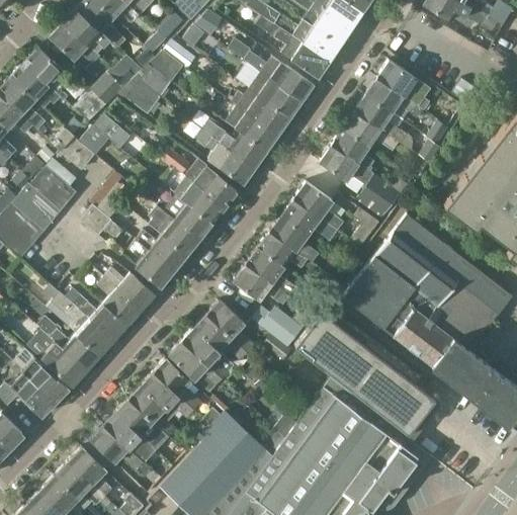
[(0,0),(0,9),(8,0),(0,0)]
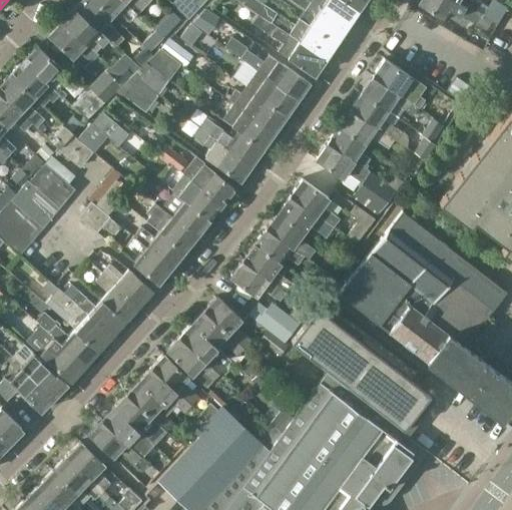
[(93,0),(82,0),(75,9),(111,43),(117,48),(125,40),(107,23),(112,18),(93,0)]
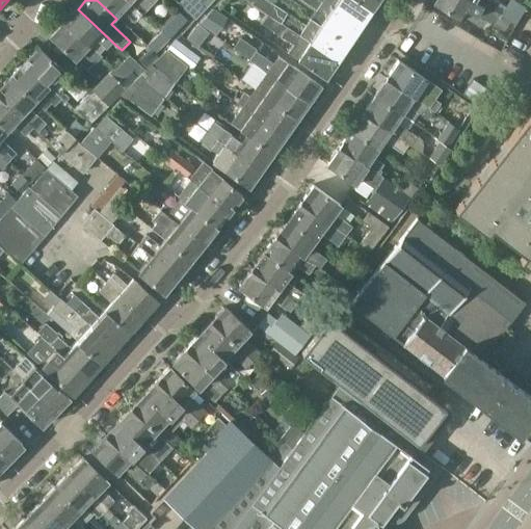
[(142,16),(126,0),(97,0),(116,19),(123,11),(135,23),(142,16)]
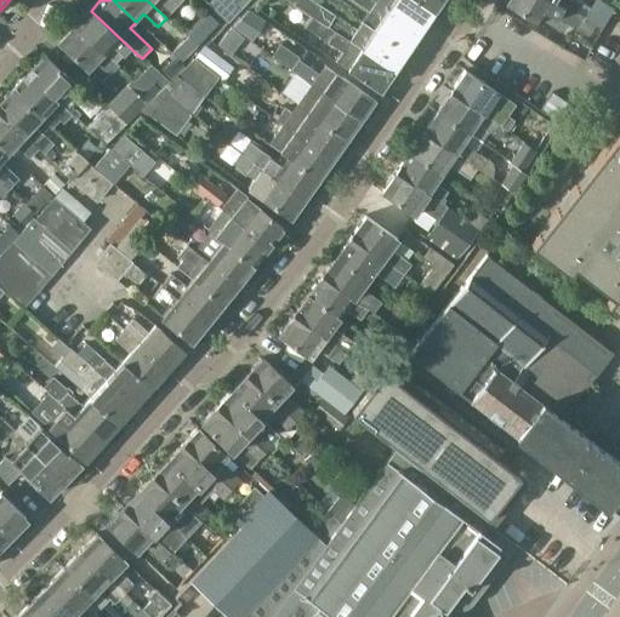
[(147,0),(166,18),(175,9),(182,1),(181,0),(147,0)]
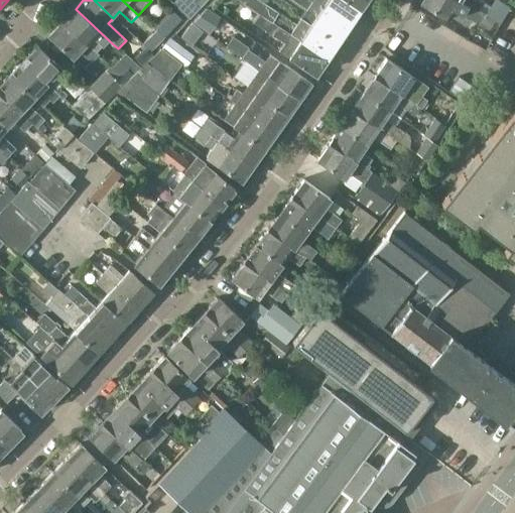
[(195,0),(183,13),(190,20),(211,0),(195,0)]
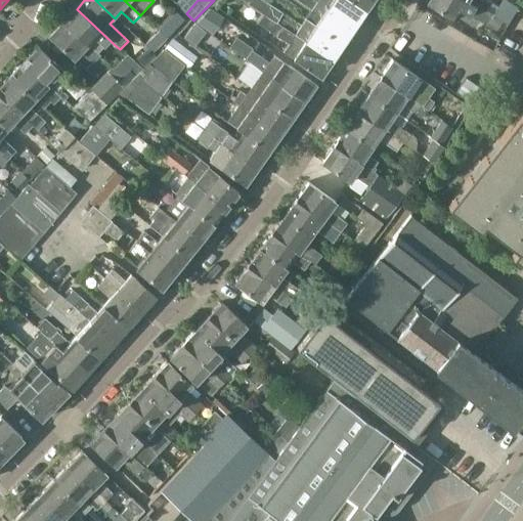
[(240,0),(264,17),(281,29),(334,62),(337,57),(336,57),(343,46),(345,47),(345,45),(306,19),(301,27),(262,0),(240,0)]
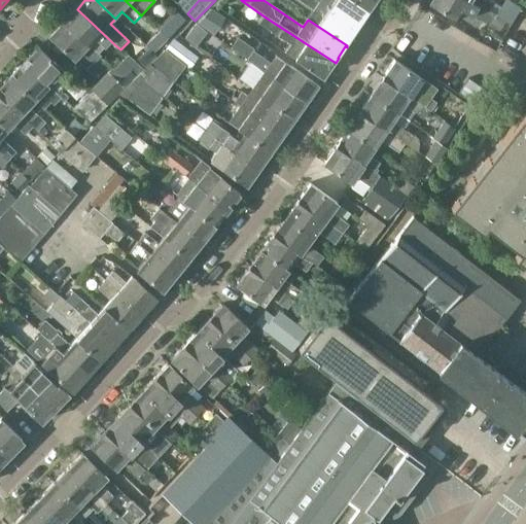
[(283,0),(281,3),(302,16),(305,12),(285,0),(283,0)]
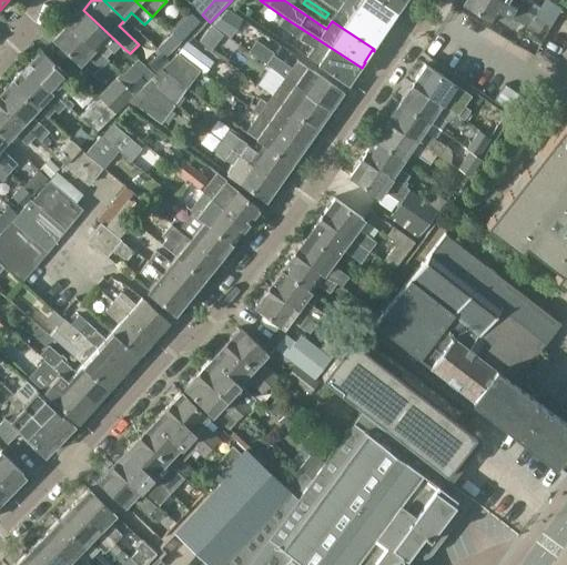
[(315,0),(337,13),(332,21),(374,49),(386,32),(340,0),(315,0)]
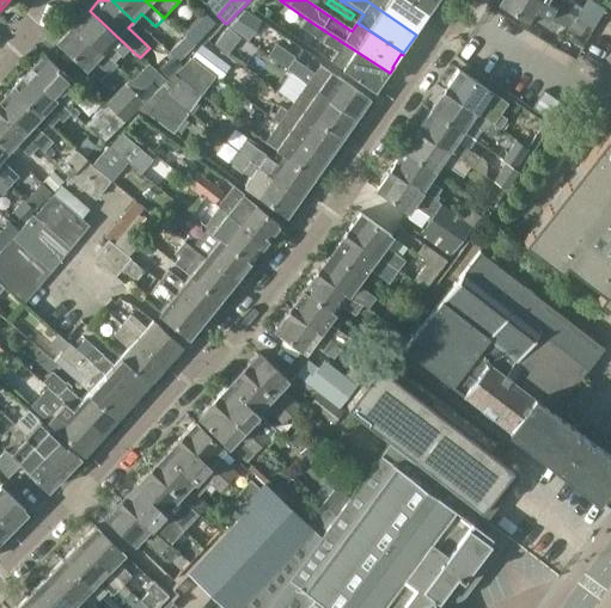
[(366,0),(416,35),(429,16),(405,0),(366,0)]
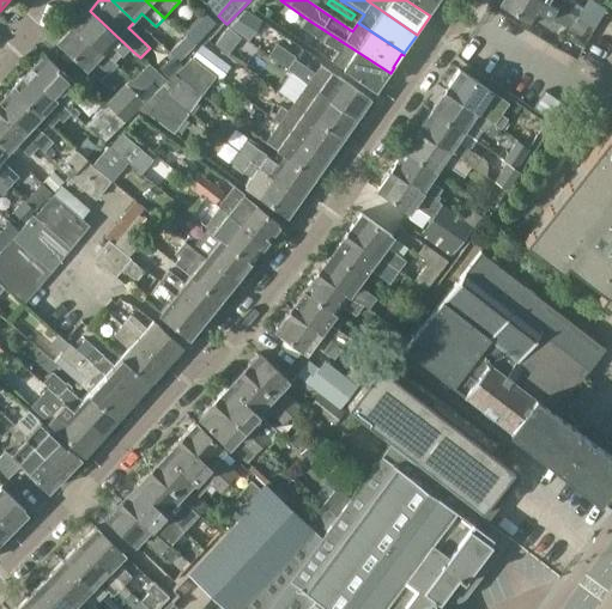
[(440,0),(406,0),(430,16),(430,14),(429,13),(437,1),(438,2),(440,0)]
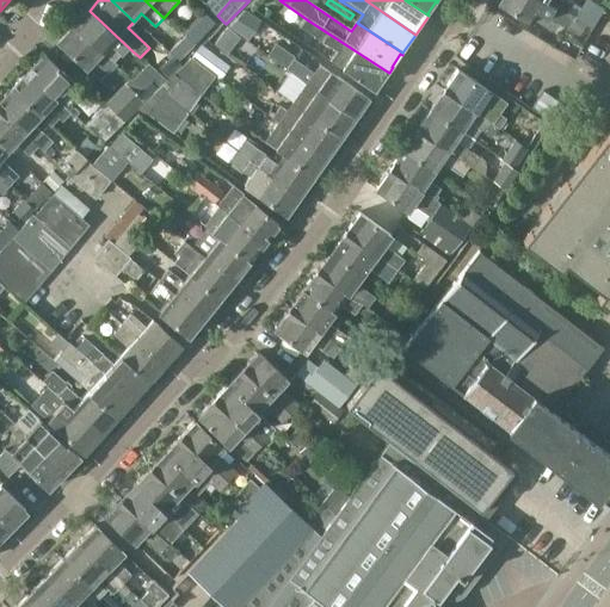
[(587,28),(541,0),(506,0),(504,6),(537,26),(543,16),(581,38),(587,28)]
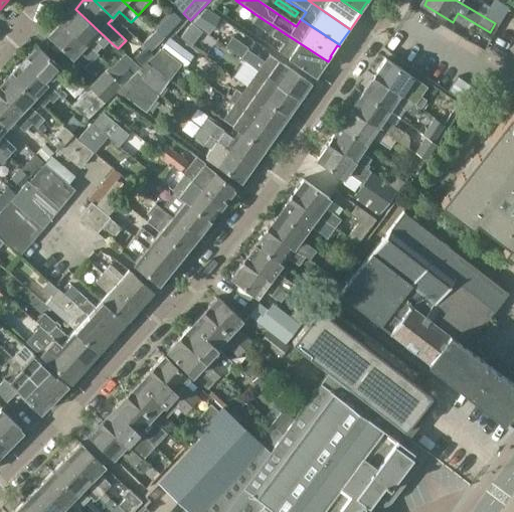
[(456,0),(495,23),(497,24),(500,18),(490,12),(491,9),(476,0),(456,0)]
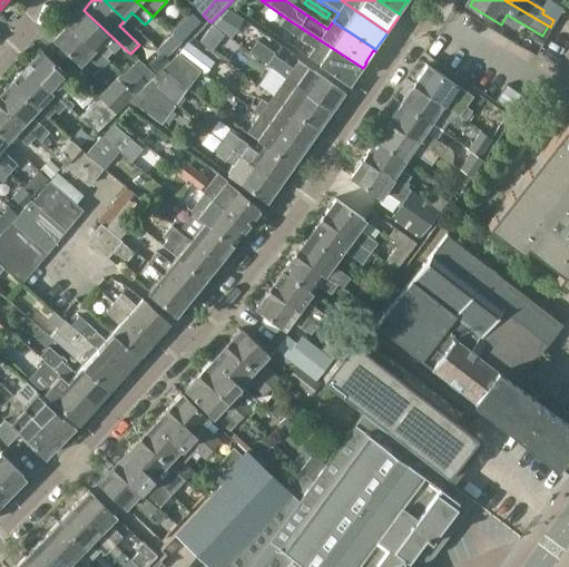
[(124,48),(84,10),(68,26),(108,62),(116,54),(118,56),(124,48)]
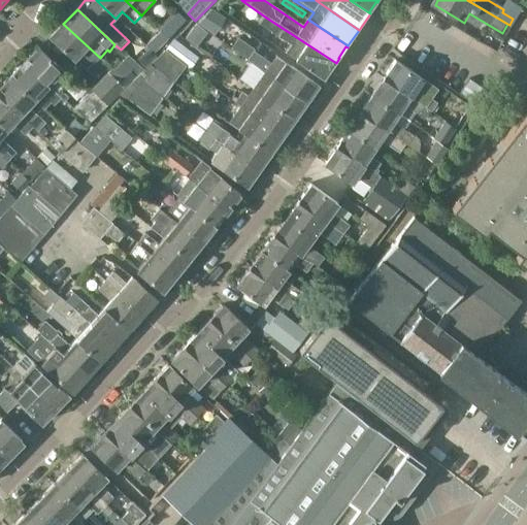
[(187,22),(179,14),(160,34),(168,41),(187,22)]
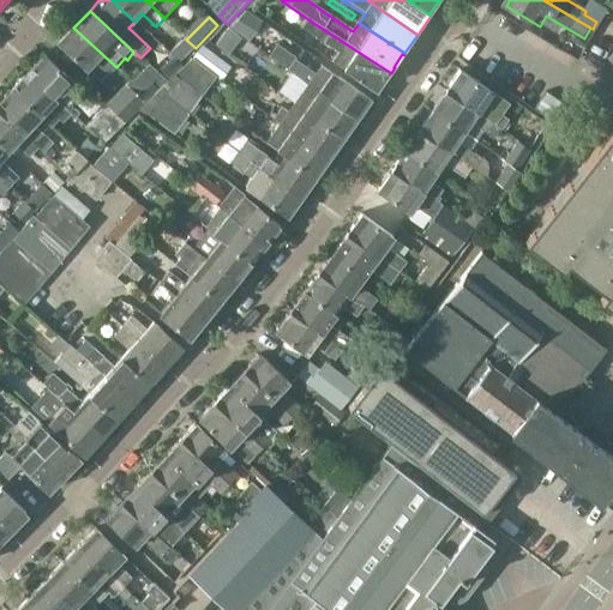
[(338,54),(332,62),(377,92),(386,78),(386,79),(391,73),(330,34),(310,20),(304,30),(324,44),(338,54)]
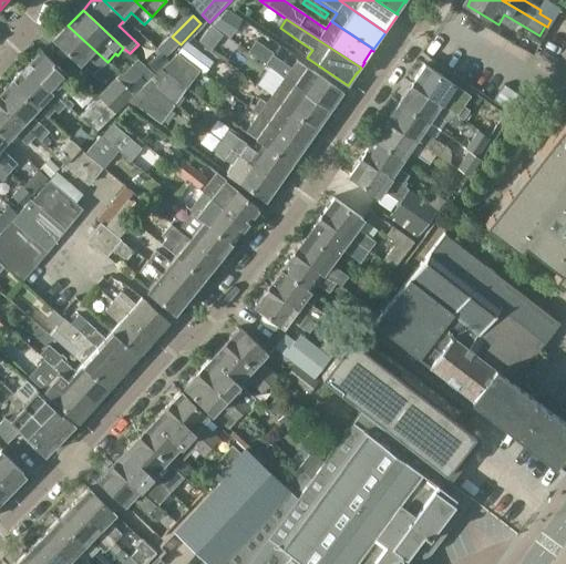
[(115,70),(107,62),(68,26),(54,40),(82,67),(88,61),(100,71),(93,78),(101,84),(115,70)]
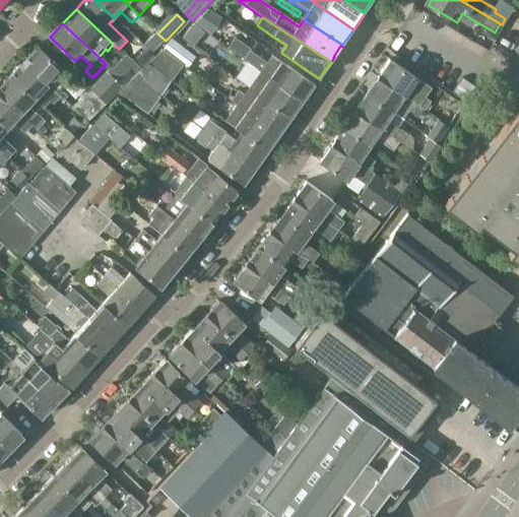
[(194,25),(183,41),(194,49),(202,40),(205,35),(194,25)]
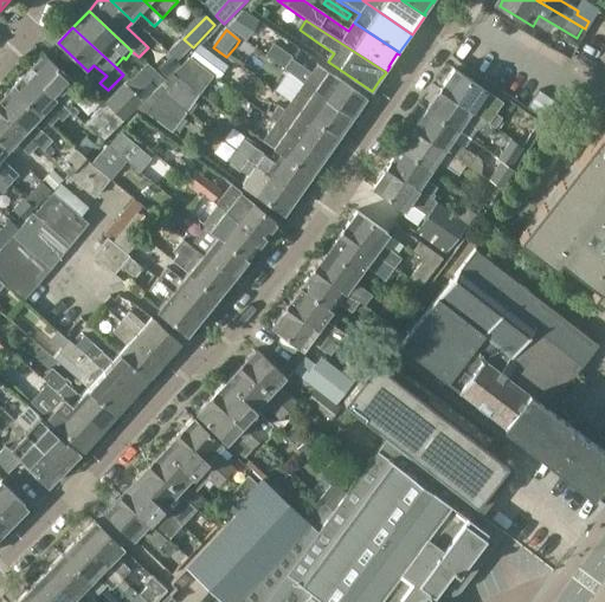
[(178,63),(193,47),(184,39),(168,54),(178,63)]
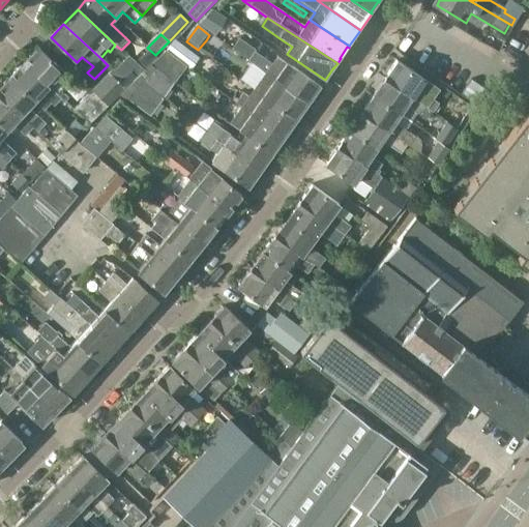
[(201,59),(179,42),(170,54),(187,67),(193,70),(201,59)]
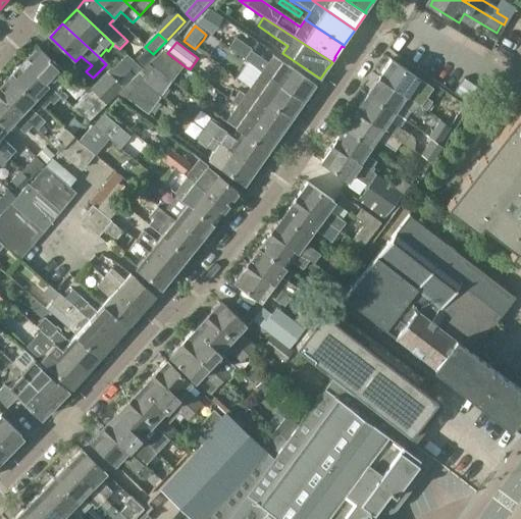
[(305,104),(317,87),(284,62),(283,64),(273,57),(268,64),(251,52),(236,42),(230,50),(263,73),(275,83),(305,104)]
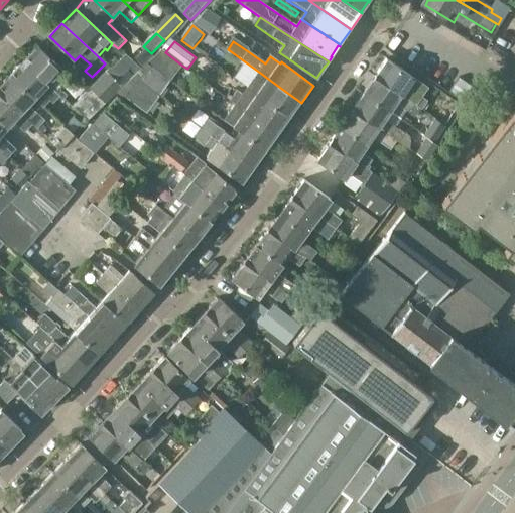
[(56,79),(62,71),(38,48),(24,62),(63,99),(67,95),(65,93),(61,89),(65,86),(56,79)]
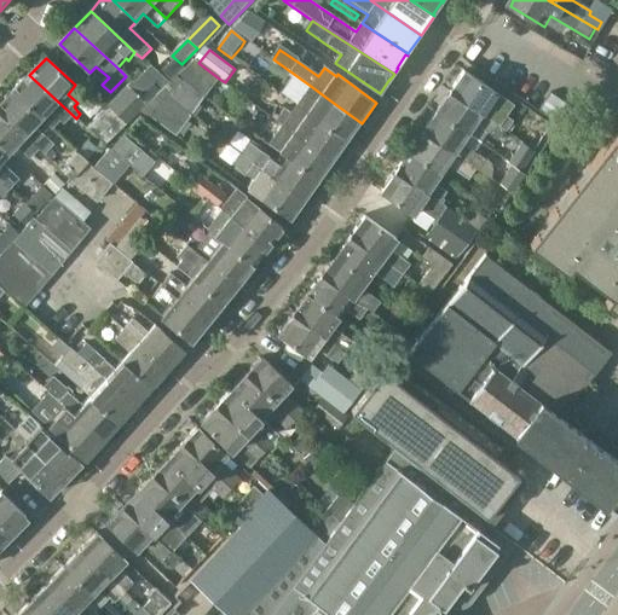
[(180,74),(207,94),(219,79),(198,63),(195,59),(180,74)]
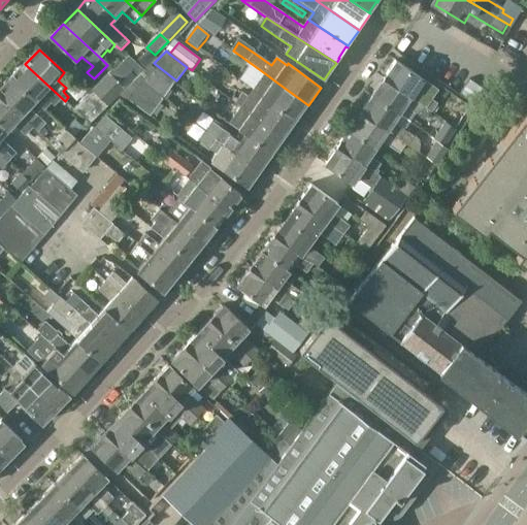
[(145,70),(151,65),(139,55),(134,61),(145,70)]
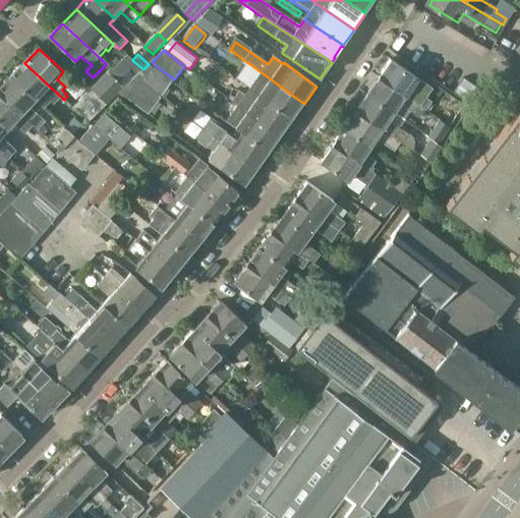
[(91,90),(92,90),(108,105),(143,69),(132,60),(127,55),(114,69),(112,68),(91,90)]
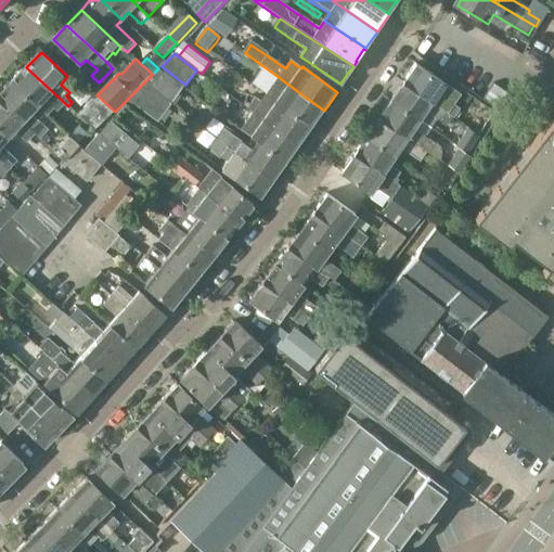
[(403,85),(451,117),(456,110),(452,106),(460,95),(416,66),(403,85)]
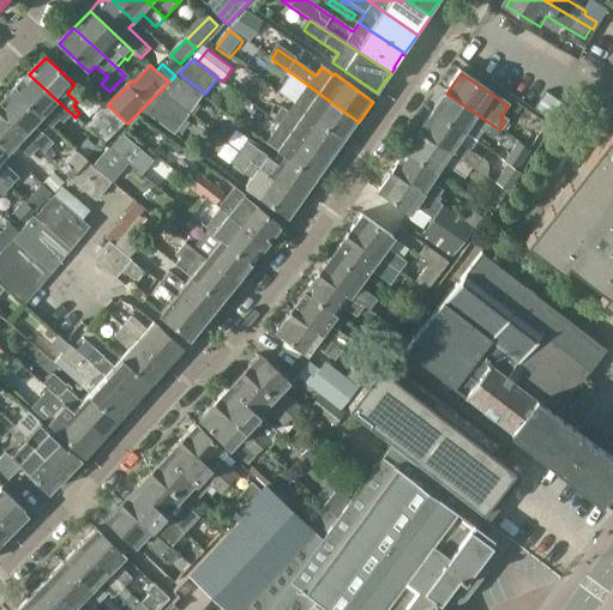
[(13,92),(18,97),(42,119),(53,128),(60,120),(65,124),(68,120),(71,121),(76,118),(29,74),(13,92)]
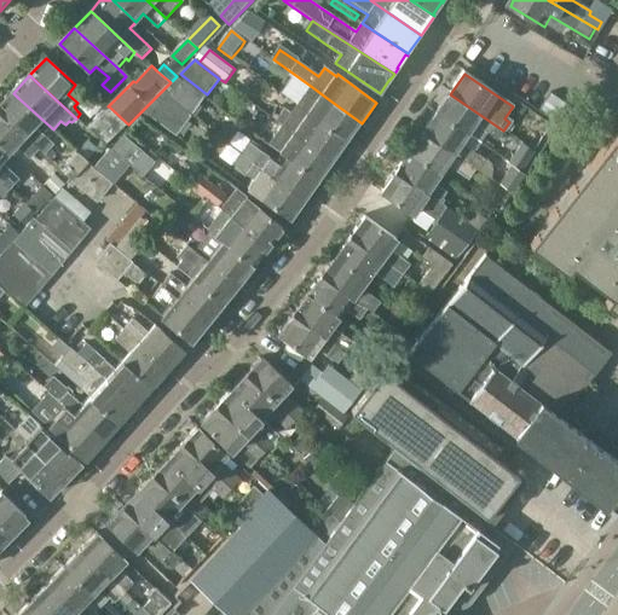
[(206,98),(182,80),(168,92),(165,96),(192,117),(206,98)]
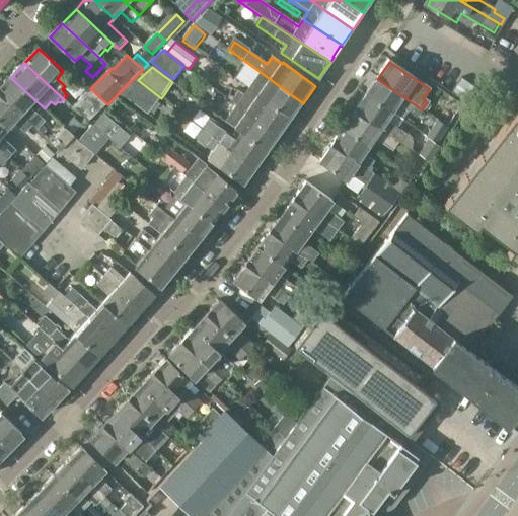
[(249,89),(255,93),(264,100),(292,120),(303,103),(274,82),(262,73),(254,82),(249,89)]
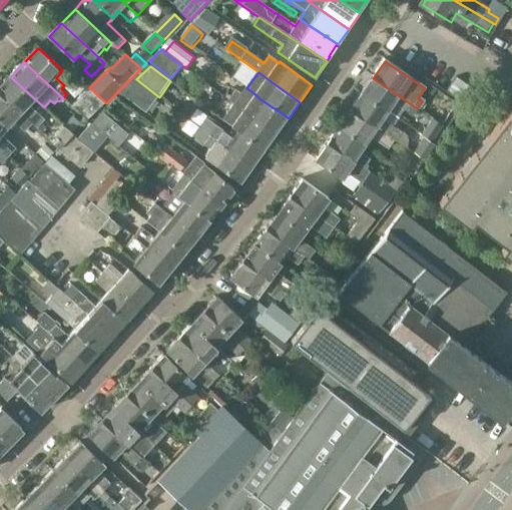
[(35,99),(15,81),(11,77),(7,81),(0,88),(0,94),(34,126),(39,131),(46,123),(29,106),(35,99)]
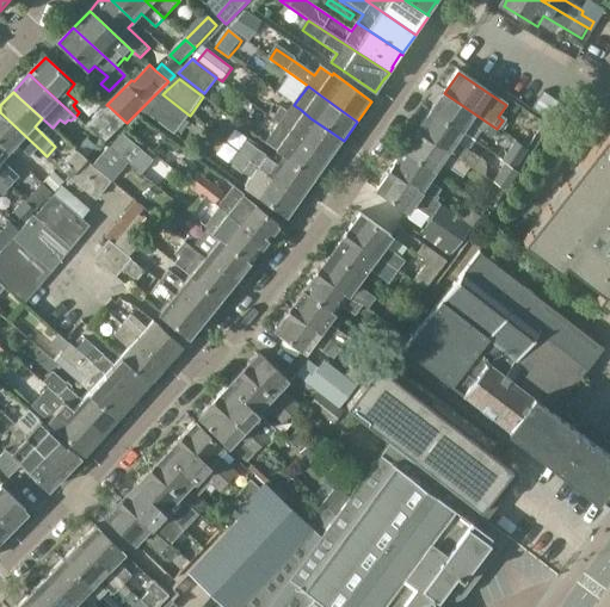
[(431,113),(475,143),(481,134),(492,141),(499,131),(497,129),(444,93),(431,113)]
